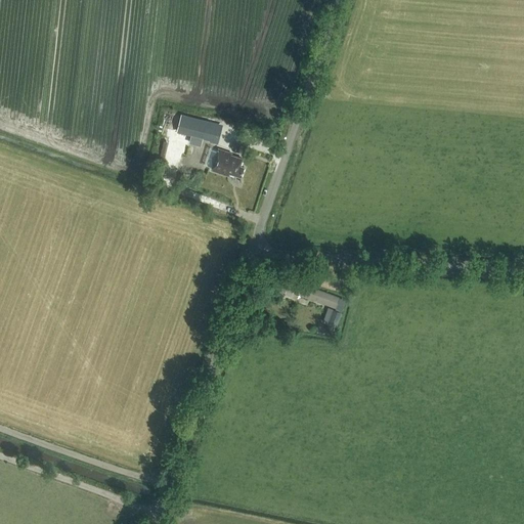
[(178,130),(203,136),(207,122),(182,116),(178,130)]
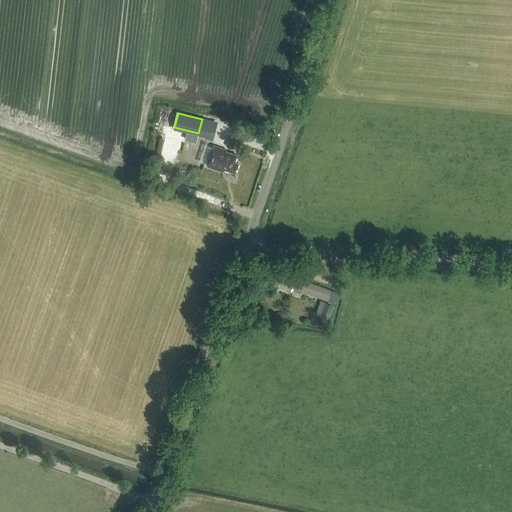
[(232,148),(234,141),(229,139),(226,146),(232,148)]
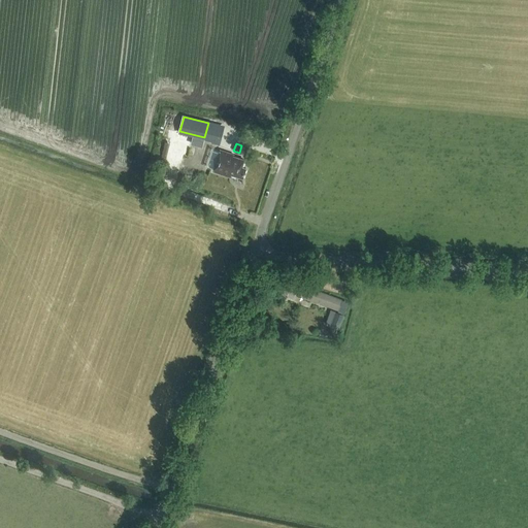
[(231,173),(242,177),(245,168),(241,167),(243,160),(233,156),(233,155),(220,150),(212,171),(230,176),(231,173)]
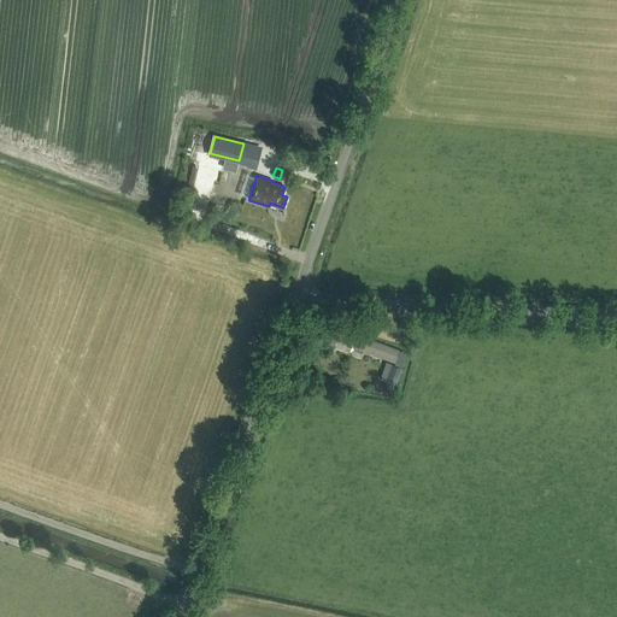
[(360,351),(394,363),(399,350),(365,338),(368,330),(336,319),(335,322),(329,321),(325,333),(329,334),(327,340),(335,344),(336,341),(344,344),(345,341),(362,347),(360,351)]
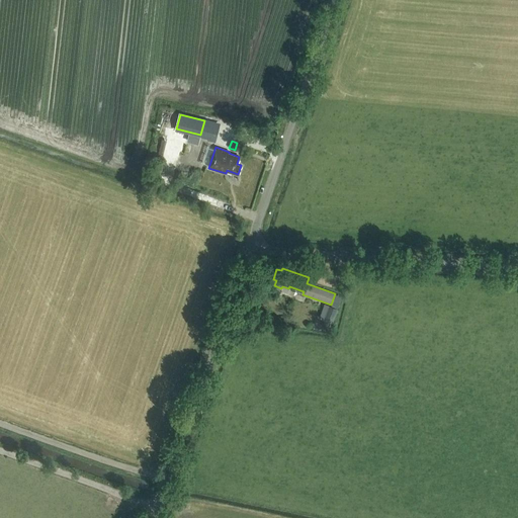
[(338,309),(330,306),(325,320),(333,322),(338,309)]
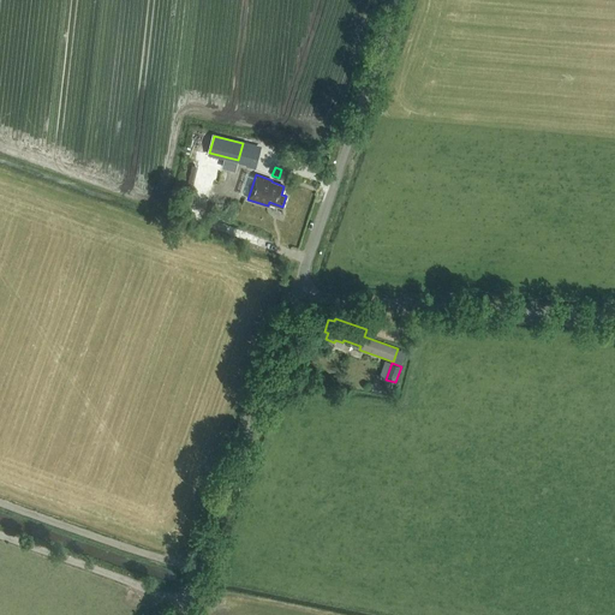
All buildings are outlined.
